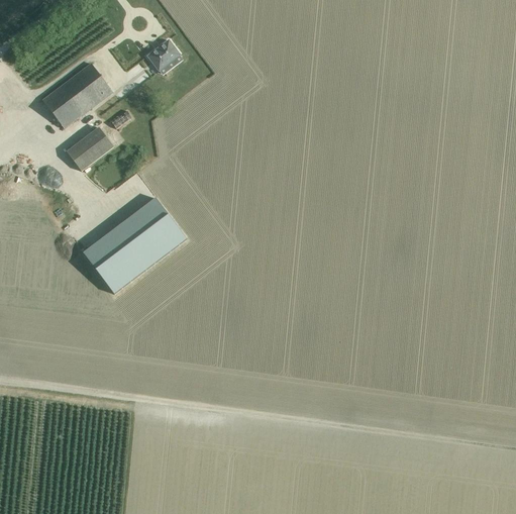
[(158,67),(178,52),(168,37),(146,53),(158,67)]
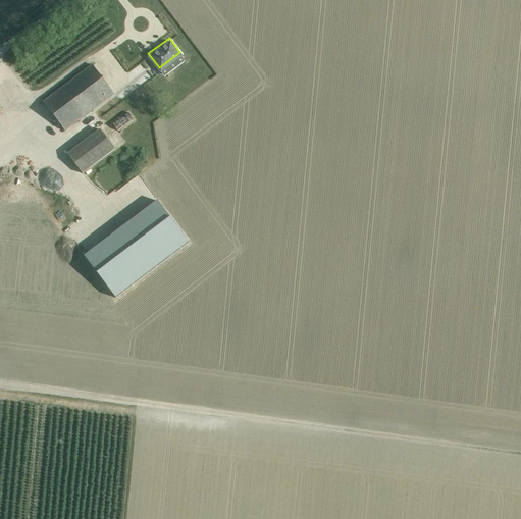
[(92,63),(43,102),(64,128),(113,91),(92,63)]
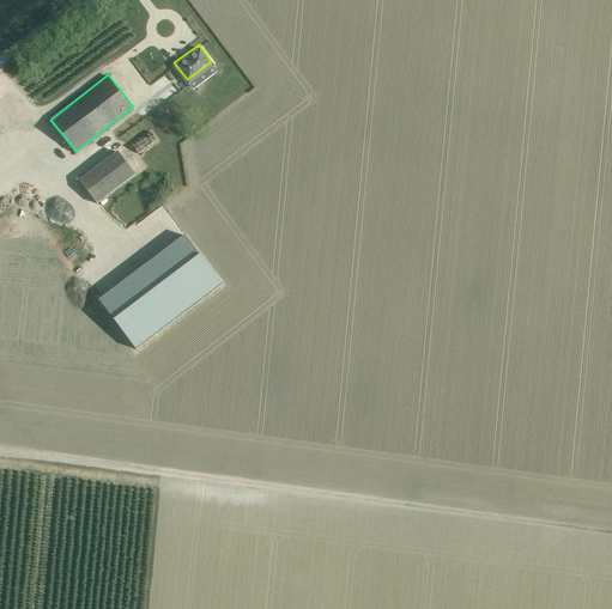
[(138,152),(156,138),(150,129),(132,144),(138,152)]
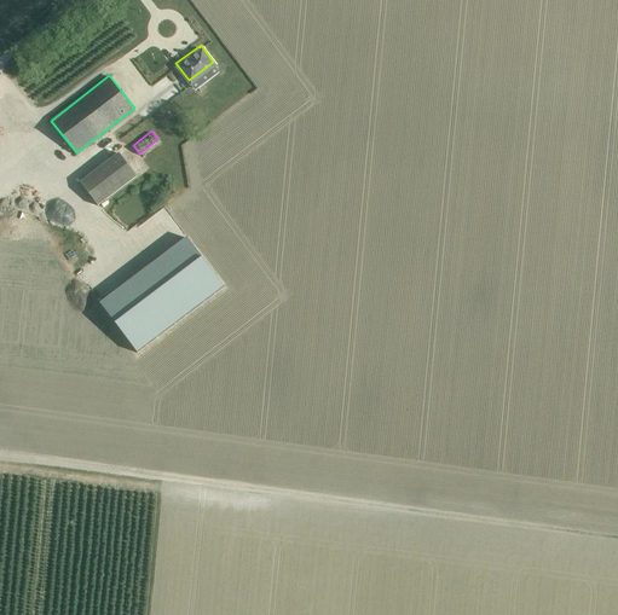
[(119,151),(79,180),(97,203),(136,174),(119,151)]
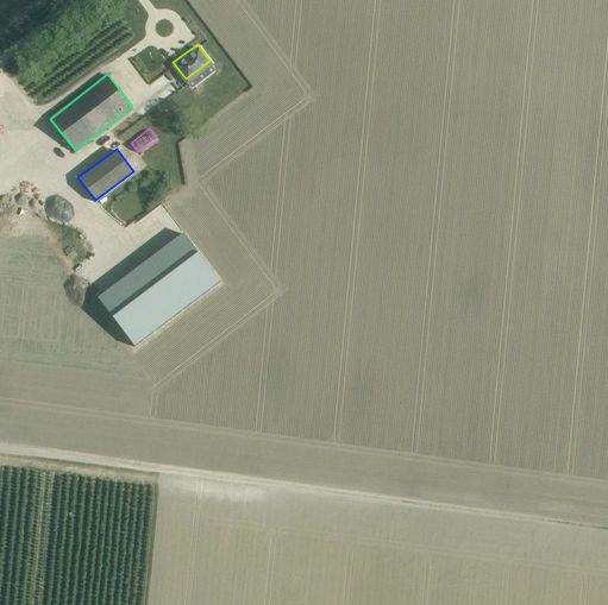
[(183,232),(98,296),(133,344),(219,279),(183,232)]
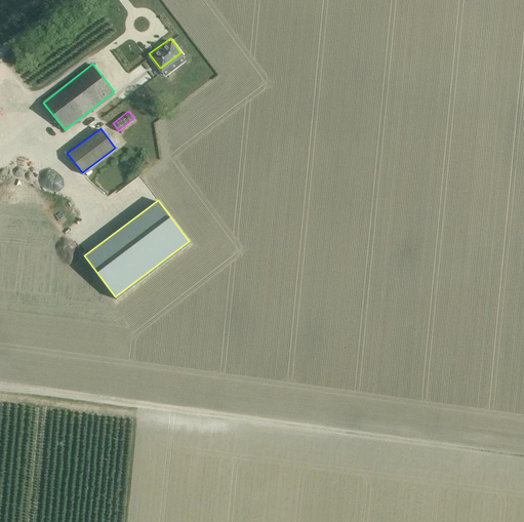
All buildings are outlined.
